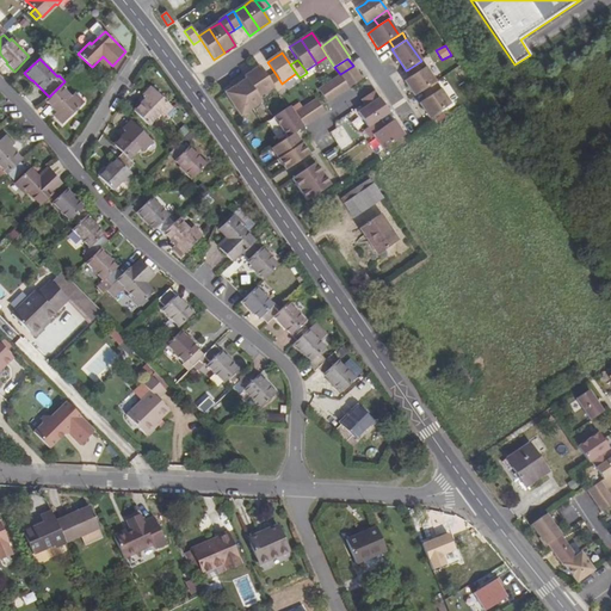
[(426,68),(421,61),(408,69),(413,76),(426,68)]
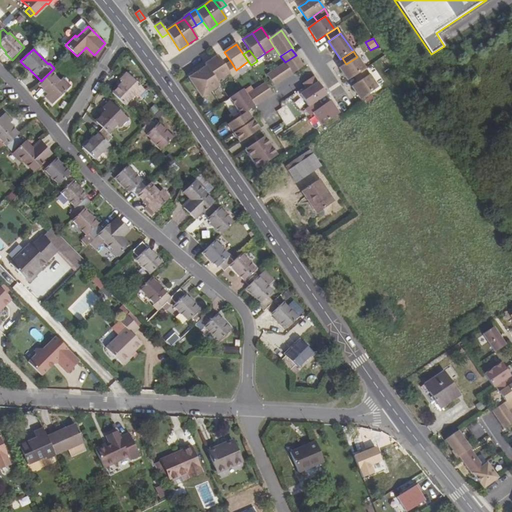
[(296,55),(285,62),(285,63),(293,75),(304,67),(296,55)]
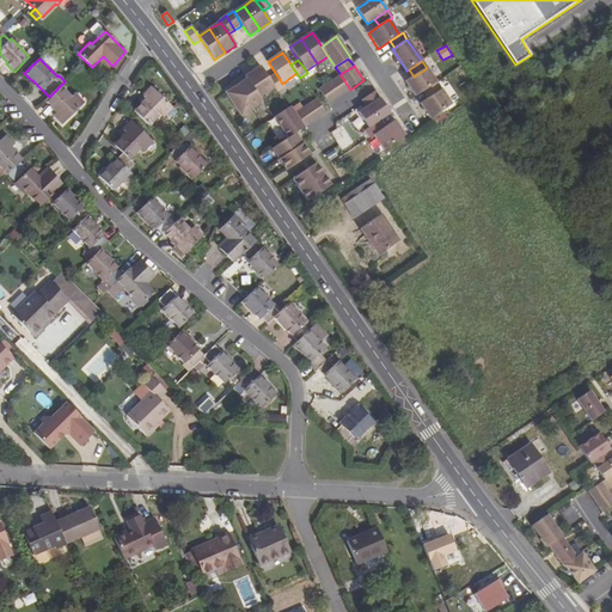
[(246,80),(259,99),(275,89),(269,80),(261,67),(245,78),(246,80)]
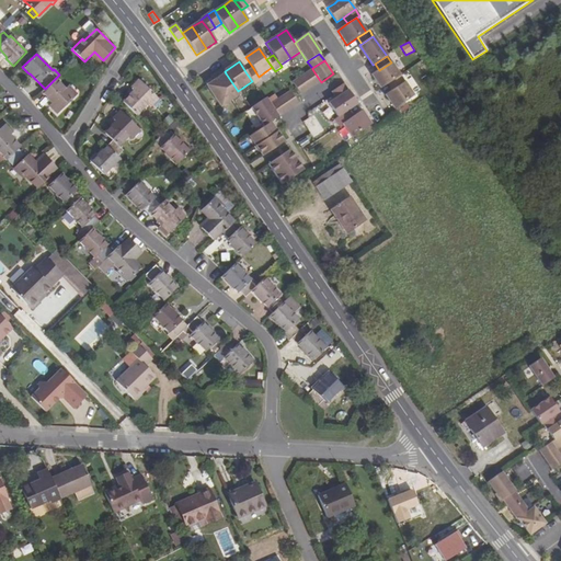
[(400,77),(391,63),(379,70),(371,76),(380,89),(388,84),(400,77)]
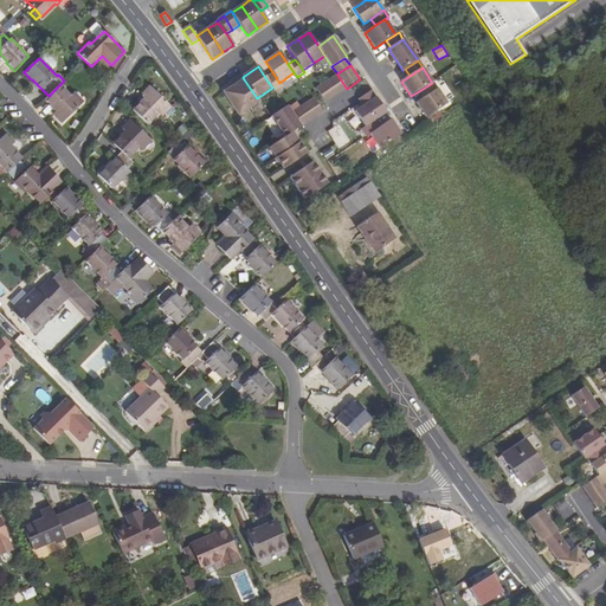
[(266,79),(272,88),(275,92),(282,86),(279,83),(274,73),(266,79)]
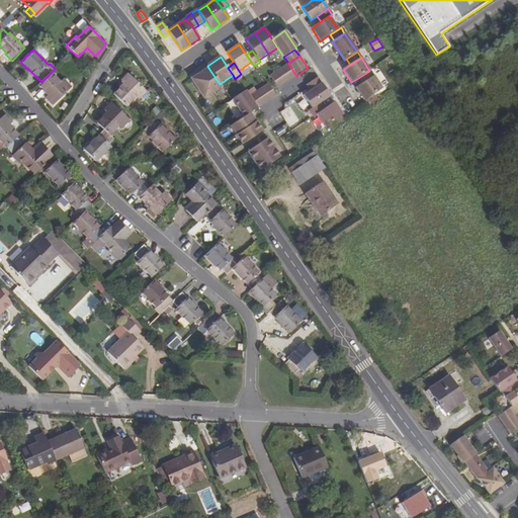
[(296,76),(288,64),(270,77),(278,88),(296,76)]
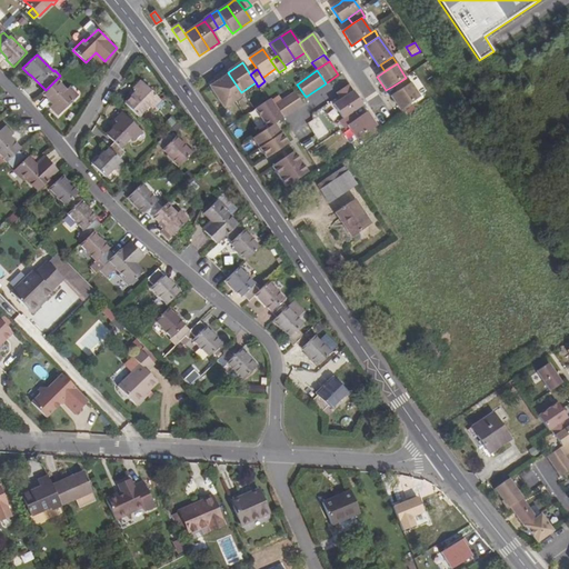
[(219,81),(235,102),(245,97),(241,92),(229,75),(219,81)]
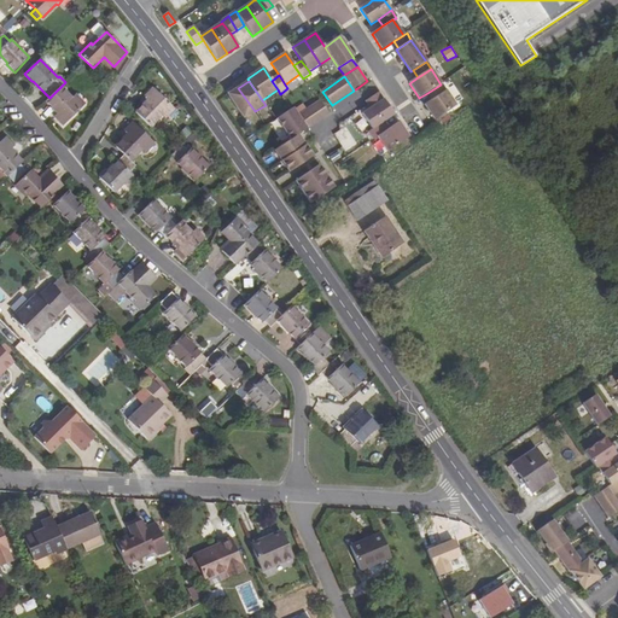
[(445,92),(441,85),(427,93),(432,100),(445,92)]
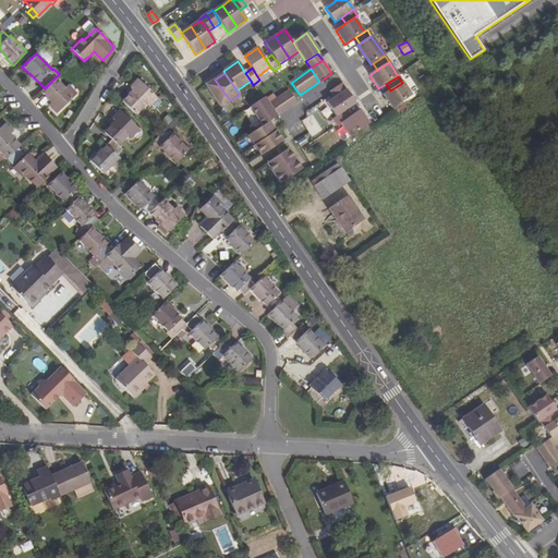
[(59,112),(73,97),(64,89),(55,79),(45,88),(43,91),(52,101),(50,104),(59,112)]
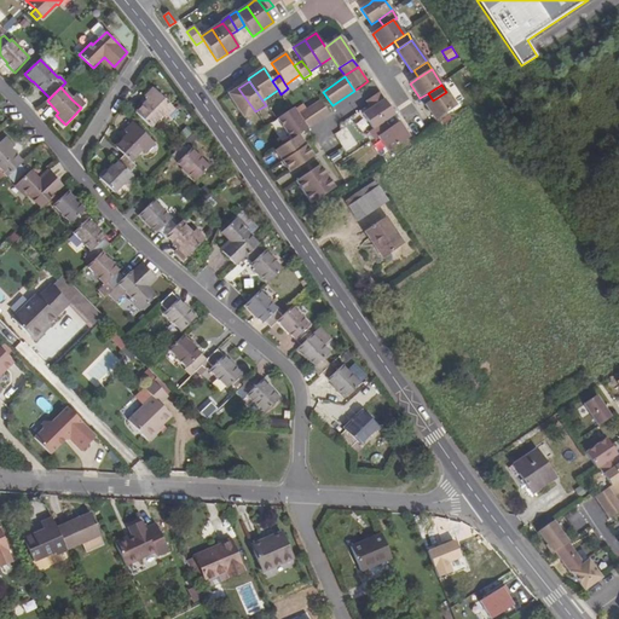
[(172,106),(155,88),(145,98),(149,102),(137,114),(150,128),(162,116),(172,106)]
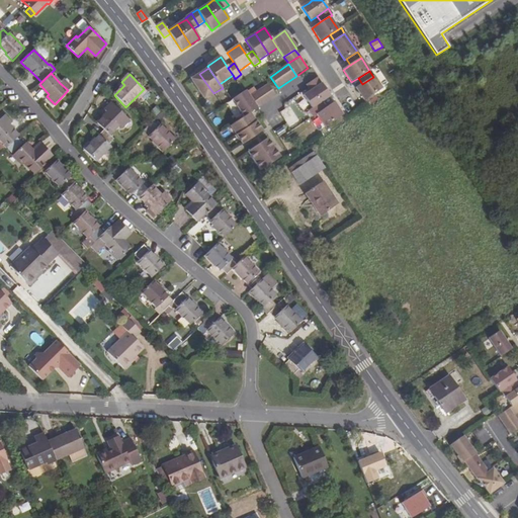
[(191,80),(204,99),(213,93),(199,74),(191,80)]
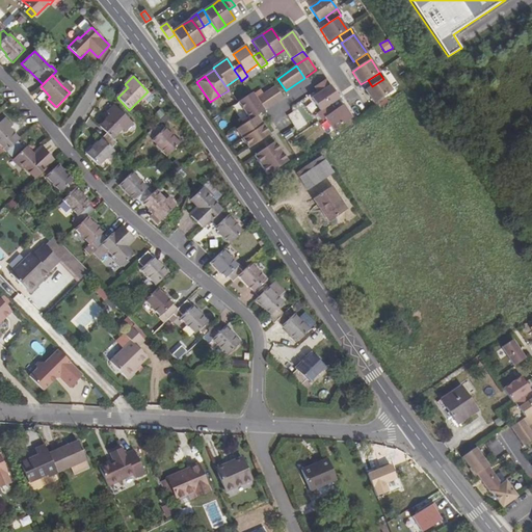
[(393,91),(383,79),(372,86),(366,90),(374,104),(393,91)]
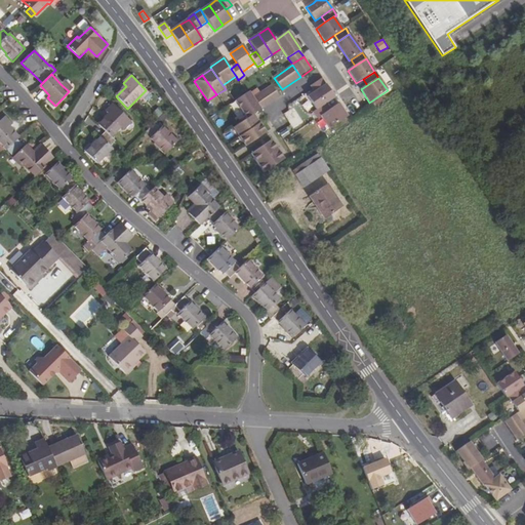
[(316,110),(324,106),(335,98),(322,79),(311,87),(315,92),(308,97),(316,110)]
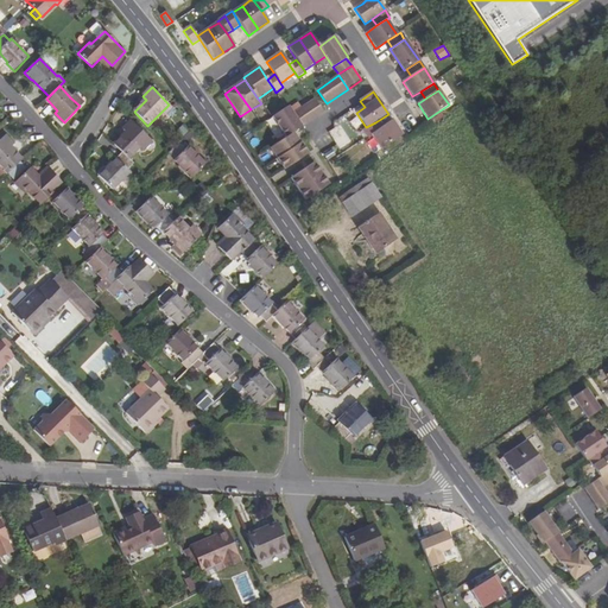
[(83,102),(75,93),(70,97),(80,106),(83,102)]
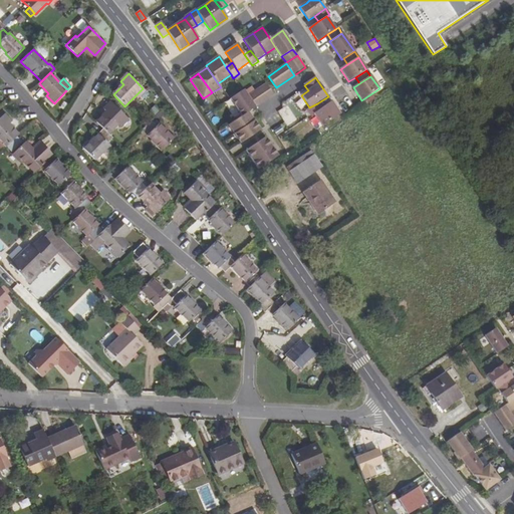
[(248,96),(255,107),(274,95),(266,84),(248,96)]
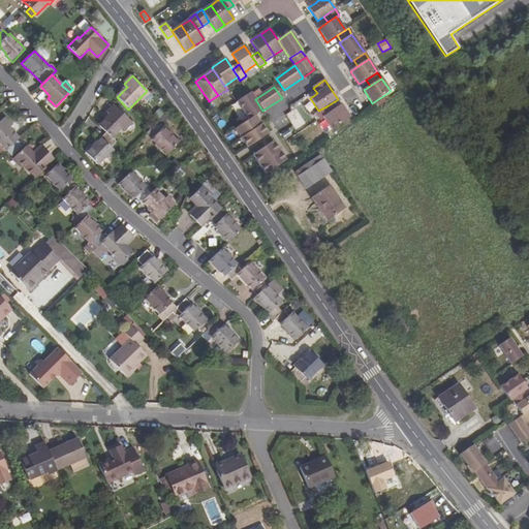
[(142,101),(150,93),(147,91),(138,99),(142,101)]
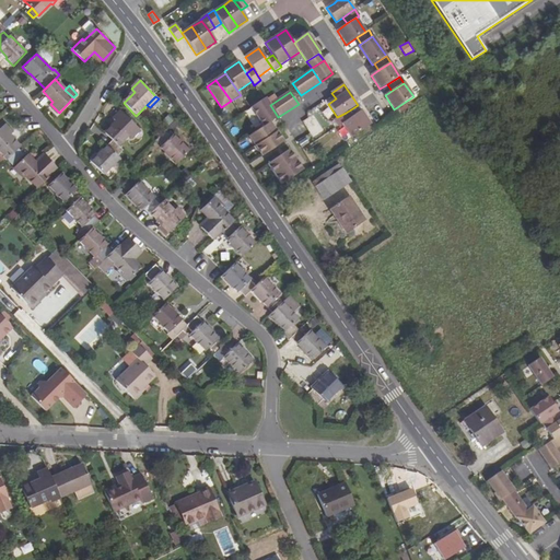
[(251,108),(264,127),(270,123),(278,117),(270,105),(266,98),(251,108)]
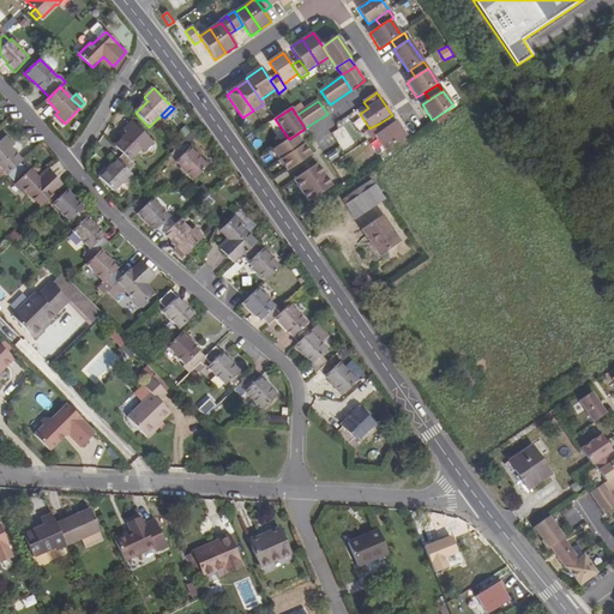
[(140,149),(150,139),(133,122),(124,131),(127,134),(115,146),(125,155),(130,160),(140,149)]
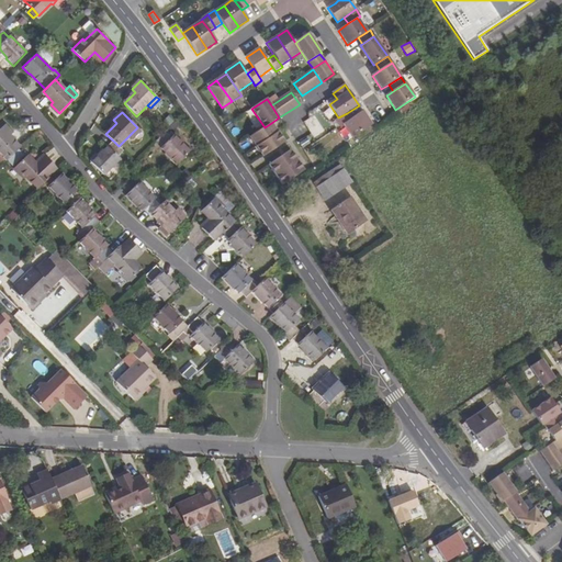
[(352,120),(344,125),(352,138),(372,125),(363,112),(352,120)]
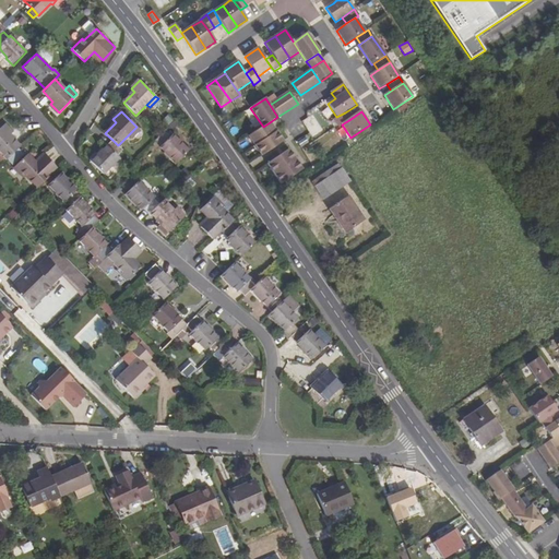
[(345,113),(336,117),(333,120),(337,127),(342,125),(351,119),(345,113)]
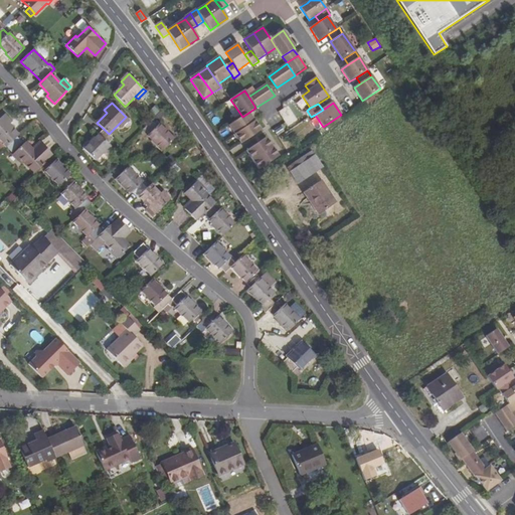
[(157,107),(151,110),(155,119),(161,116),(157,107)]
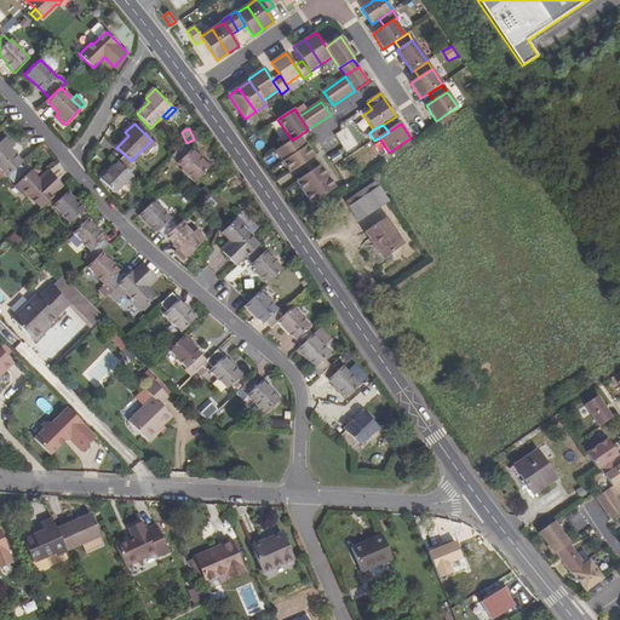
[(336,135),(345,149),(355,143),(345,128),(336,135)]
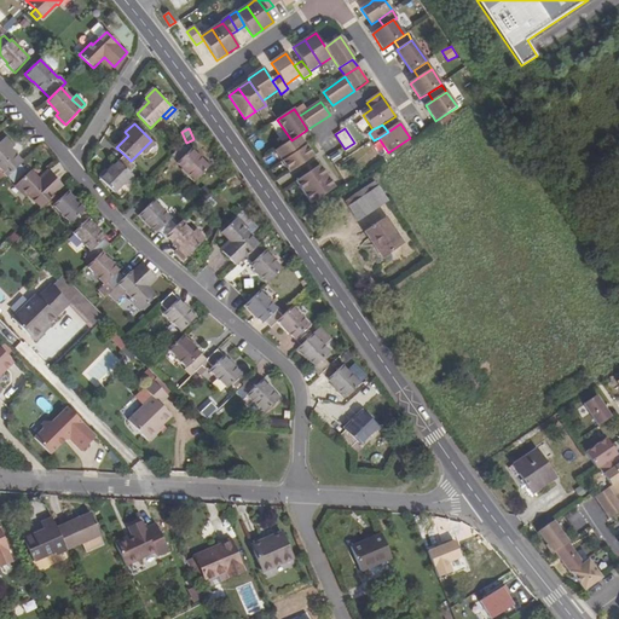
[(275,151),(282,162),(306,146),(299,136),(291,140),(275,151)]
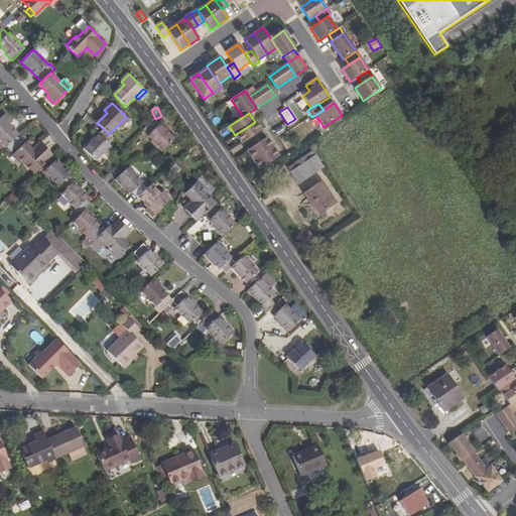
[(18,135),(8,125),(11,122),(4,115),(0,118),(0,139),(7,147),(18,135)]
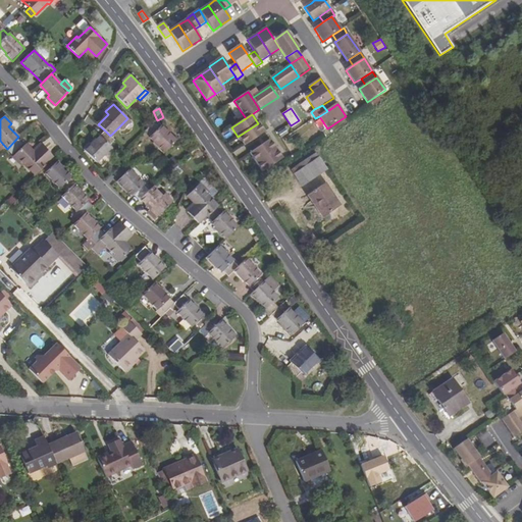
[(122,128),(129,120),(127,118),(119,126),(122,128)]
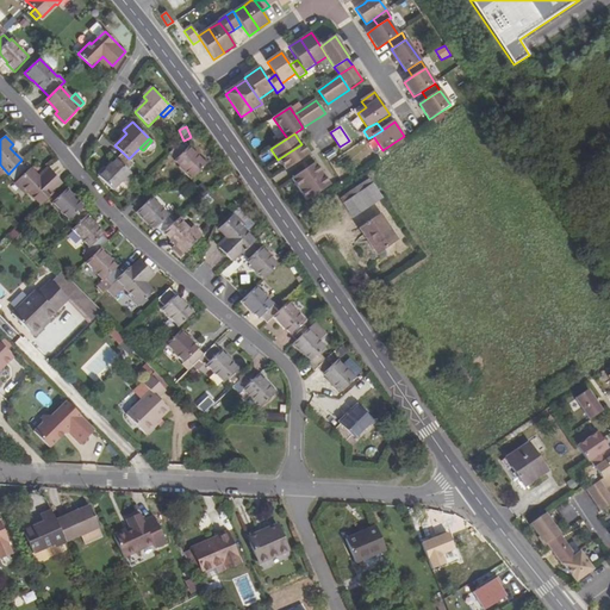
[(206,165),(190,145),(187,148),(181,142),(173,150),(170,153),(186,169),(185,170),(192,178),(206,165)]
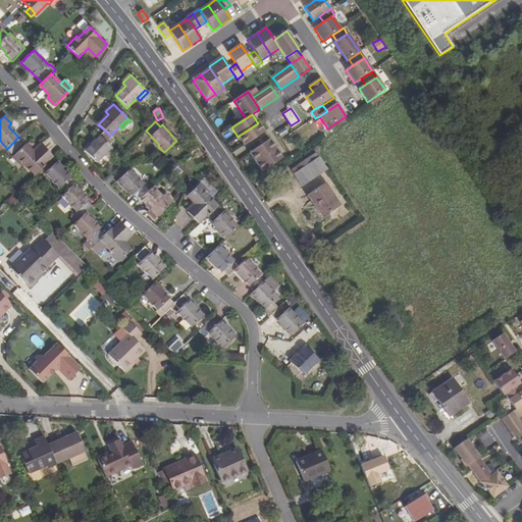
[(238,137),(245,147),(264,133),(258,123),(238,137)]
